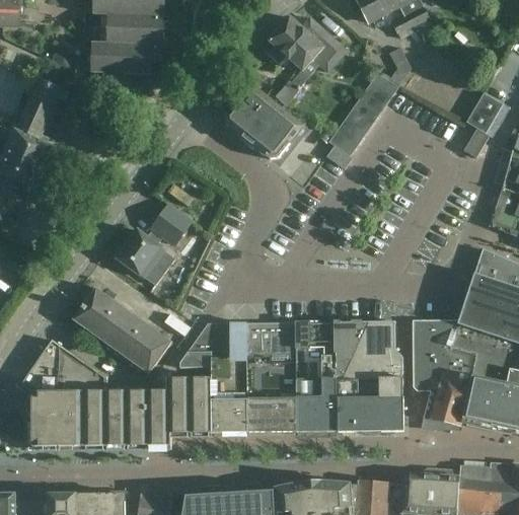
[(0,0),(0,23),(21,24),(21,0),(95,0),(95,14),(110,14),(108,44),(94,43),(92,70),(104,71),(104,83),(124,84),(124,73),(147,73),(148,60),(162,60),(164,0),(0,0)]
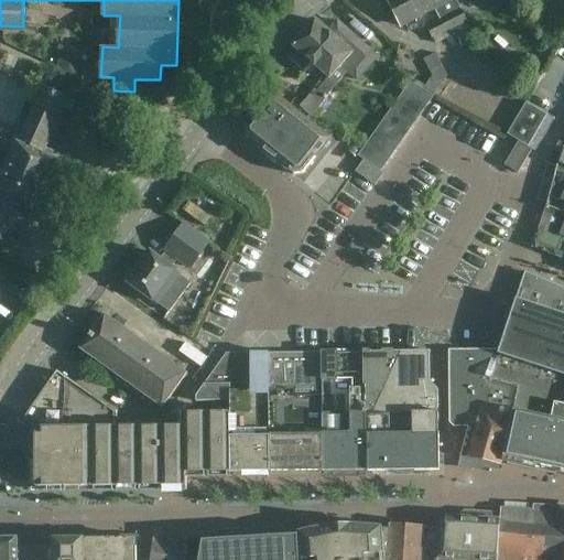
[(434,6),(431,0),(389,0),(400,22),(434,6)]
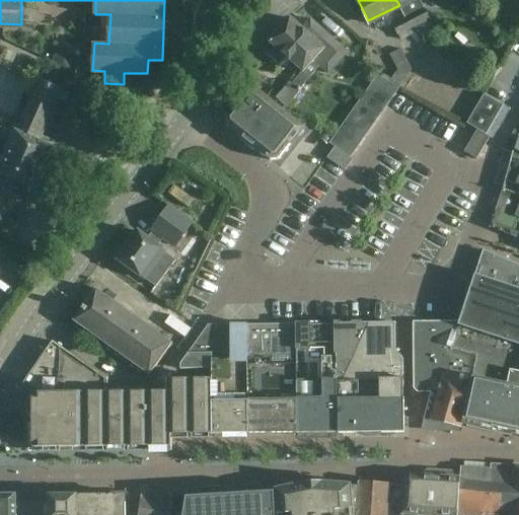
[(396,0),(399,5),(399,4),(404,14),(411,27),(415,30),(427,41),(438,30),(421,0),(396,0)]
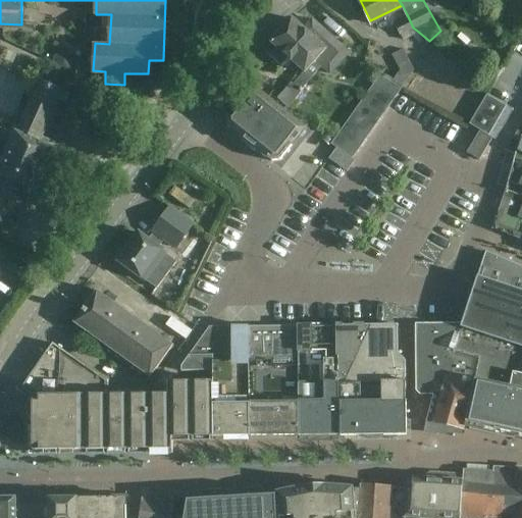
[(302,24),(291,14),(262,47),(280,62),(288,54),(311,74),(323,61),(331,68),(349,49),(311,15),(302,24)]
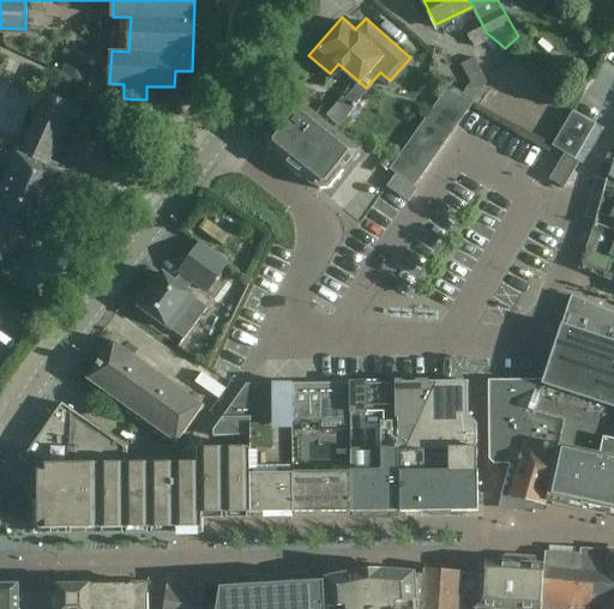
[(479,17),(464,24),(474,44),(491,36),(486,32),(479,17)]
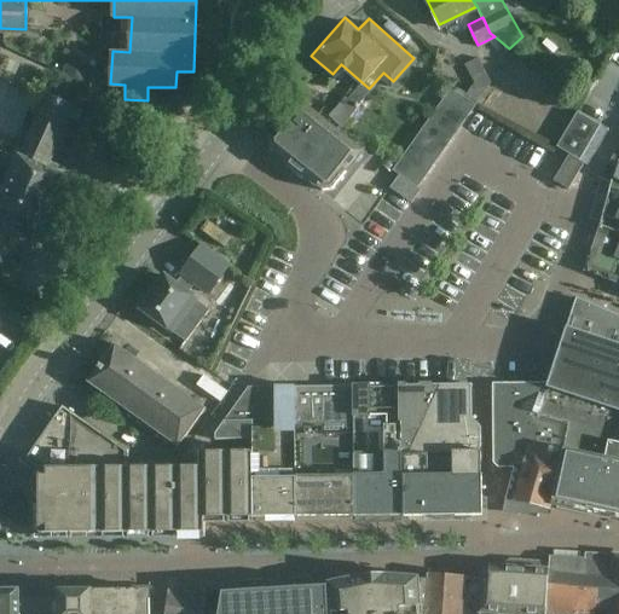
[(466,88),(463,93),(476,100),(491,79),(479,53),(464,61),(474,80),(473,82),(472,81),(466,88)]
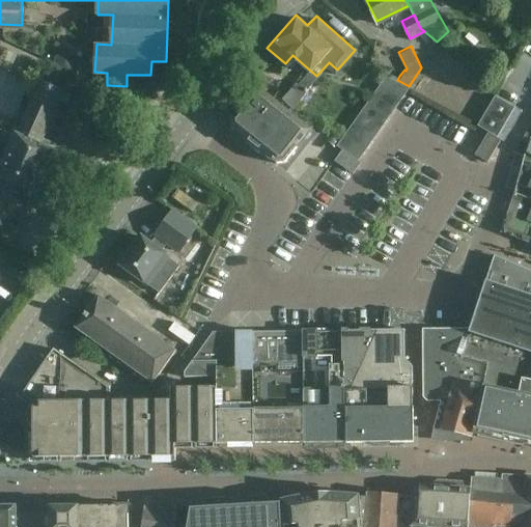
[(485,81),(498,89),(502,82),(509,70),(497,62),(485,81)]
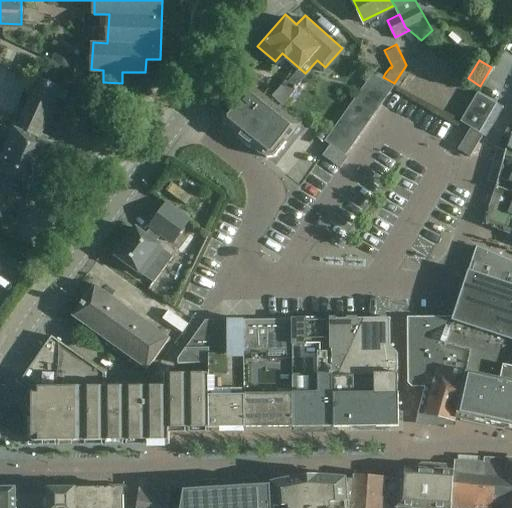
[(394,83),(372,71),(353,99),(373,113),(394,83)]
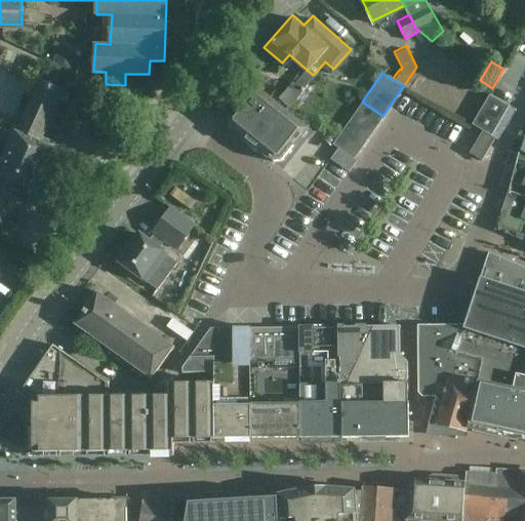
[(70,89),(41,76),(19,123),(13,120),(11,127),(9,130),(0,125),(0,219),(1,221),(17,186),(31,192),(33,187),(34,188),(51,146),(46,144),(49,136),(42,132),(58,95),(66,98),(70,89)]
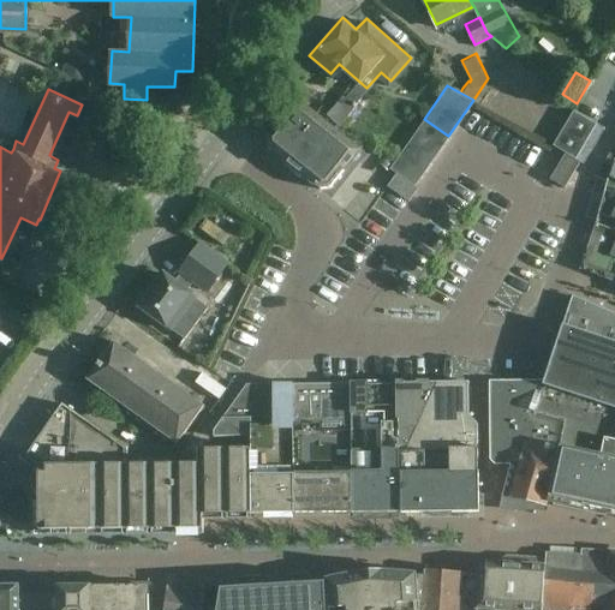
[(356,103),(342,91),(326,111),(339,123),(356,103)]
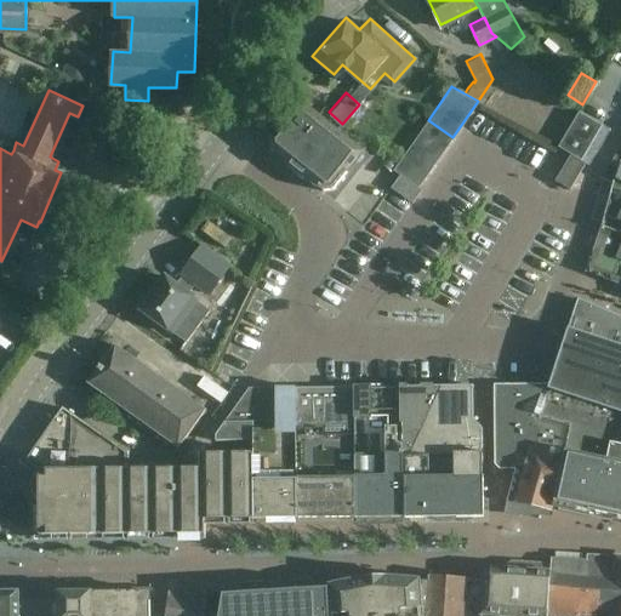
[(363,150),(298,100),(268,137),(269,147),(323,189),(332,188),(363,150)]
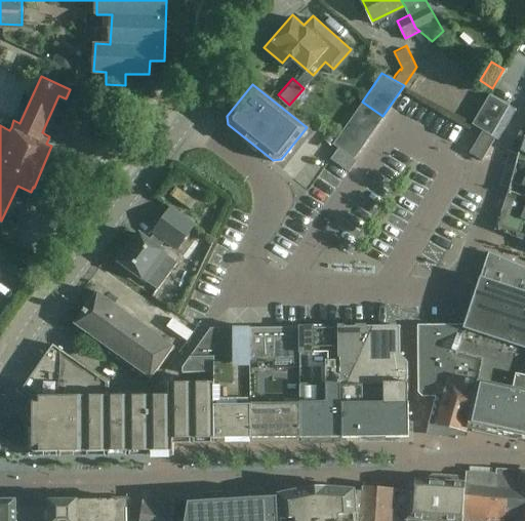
[(515,106),(513,105),(501,98),(490,92),(489,91),(471,121),(483,127),(483,128),(495,135),(497,136),(515,106)]
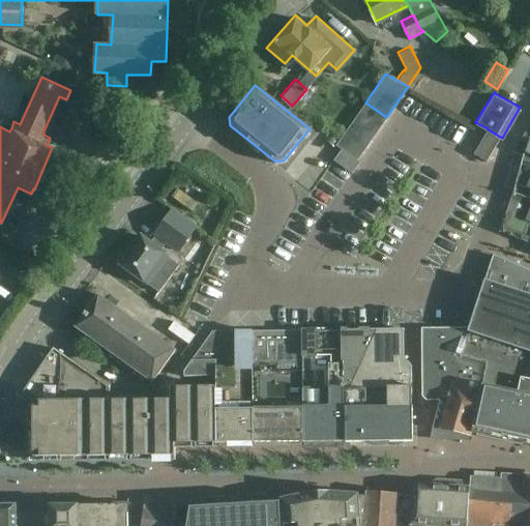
[(379,127),(386,117),(365,103),(358,113),(379,127)]
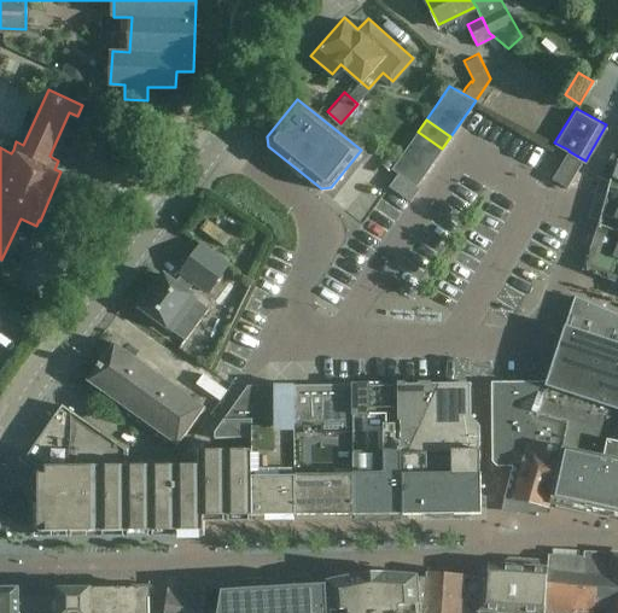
[(418,132),(408,144),(433,161),(442,149),(418,132)]
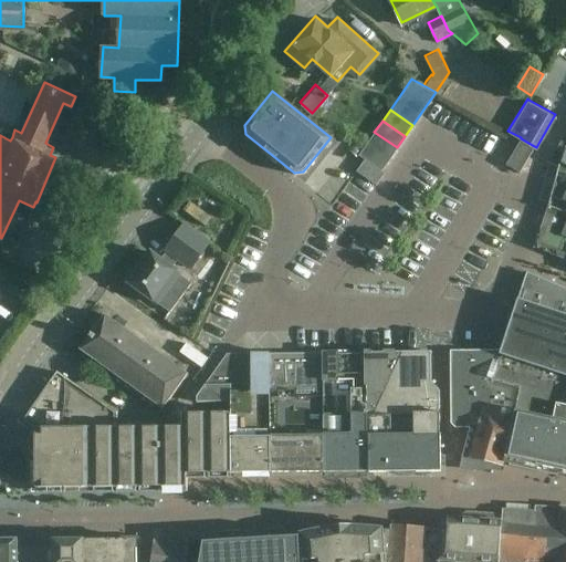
[(374,132),(366,143),(389,158),(397,147),(374,132)]
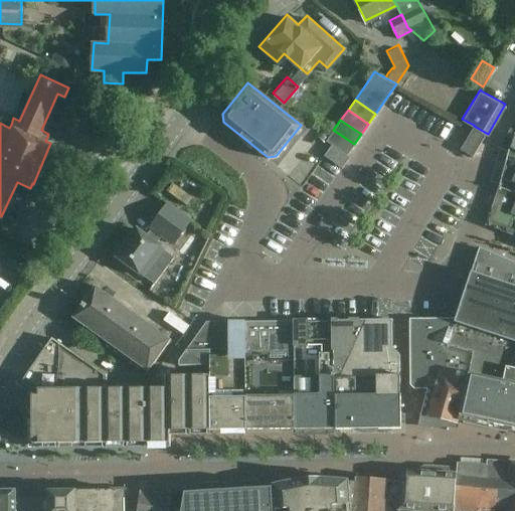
[(486,133),(474,126),(473,127),(460,149),(471,154),(473,156),(486,134),(486,133)]
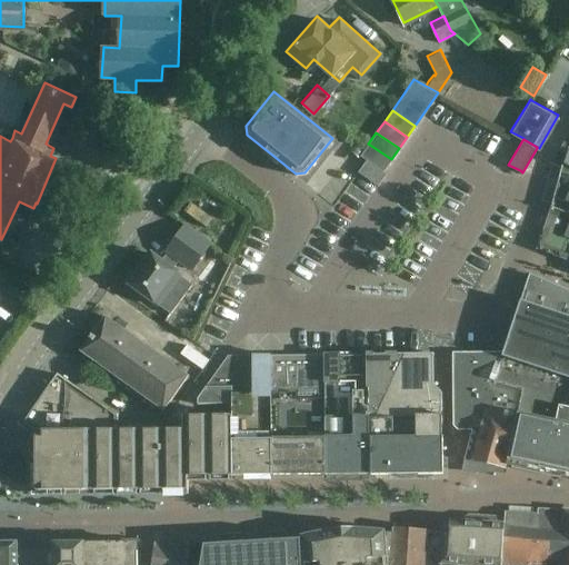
[(391,159),(368,144),(360,155),(366,158),(383,171),(391,159)]
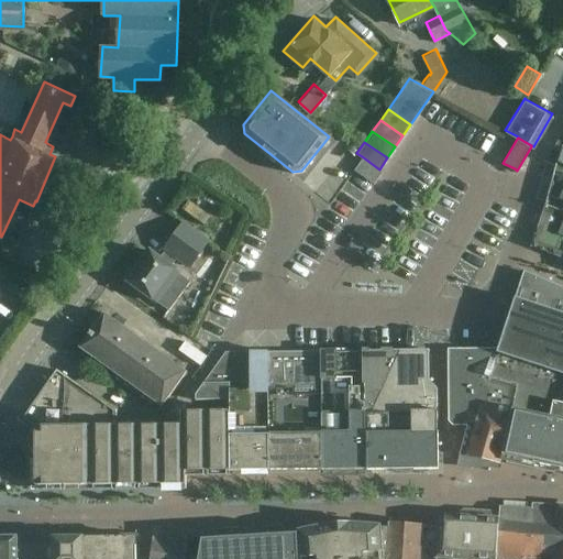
[(379,170),(362,156),(354,168),(372,182),(373,183),(378,175),(381,173),(382,171),(379,170)]
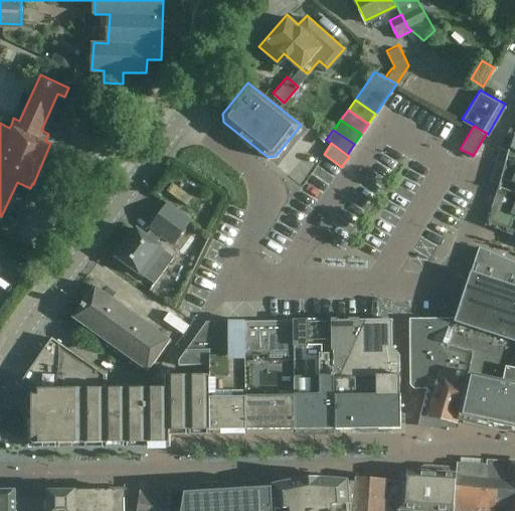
[(514,147),(509,144),(508,146),(496,182),(500,183),(499,185),(514,191),(514,147)]
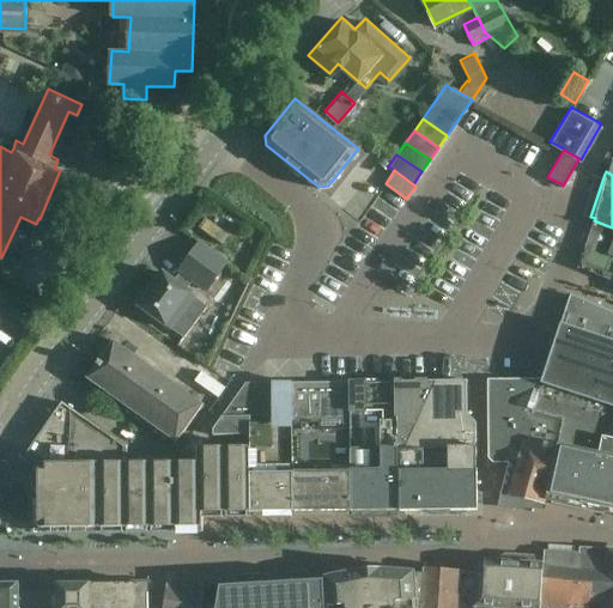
[(612,228),(594,220),(580,265),(612,278),(612,228)]
